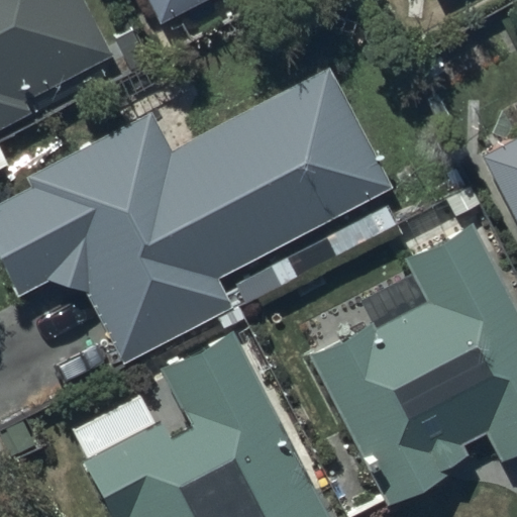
[(0,0),(0,129),(31,114),(25,101),(111,59),(81,0),(0,0)]
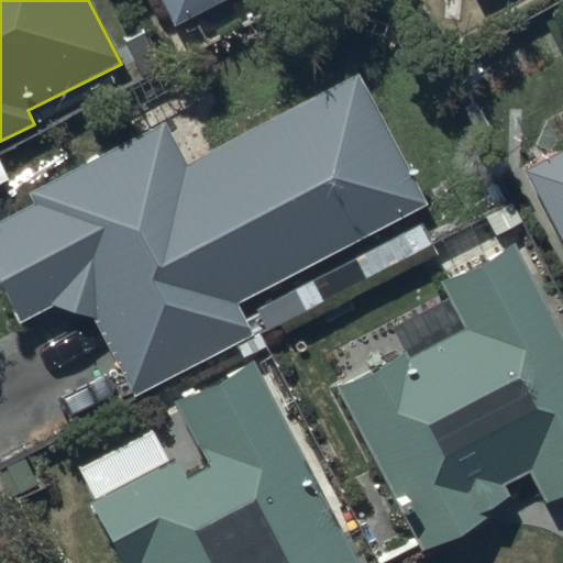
[(155,0),(170,31),(230,0),(155,0)]
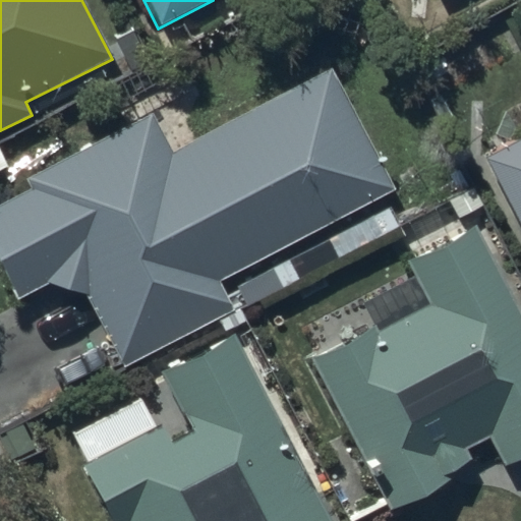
[(150,119),(29,179),(34,190),(0,207),(0,266),(16,298),(43,284),(84,295),(121,366),(233,310),(219,280),(392,193),(332,73),(168,155),(150,119)]
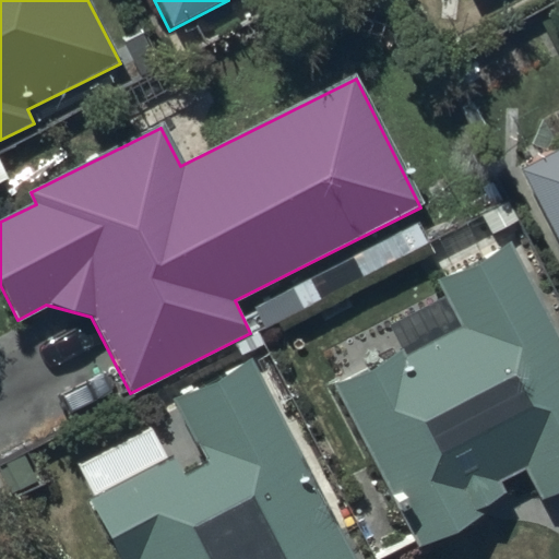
[(558,145),(518,168),(558,247),(558,145)]
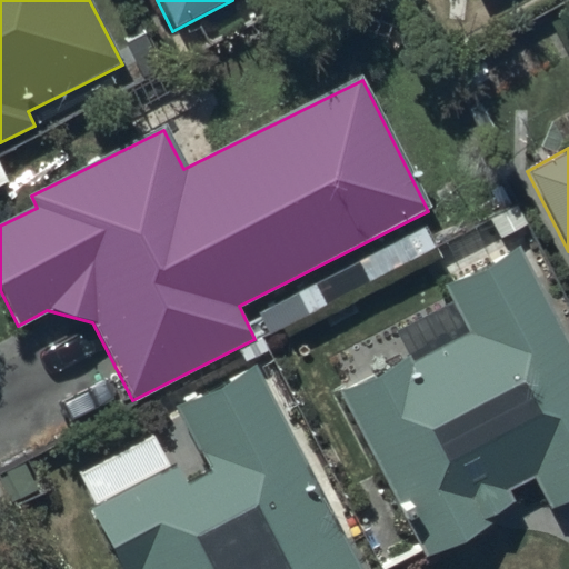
[(453,299),(393,331),(407,357),(339,393),(426,557),(462,543),(491,518),(513,506),(506,491),(531,478),(550,512),(568,501),(568,340),(516,242),(443,281),(453,299)]
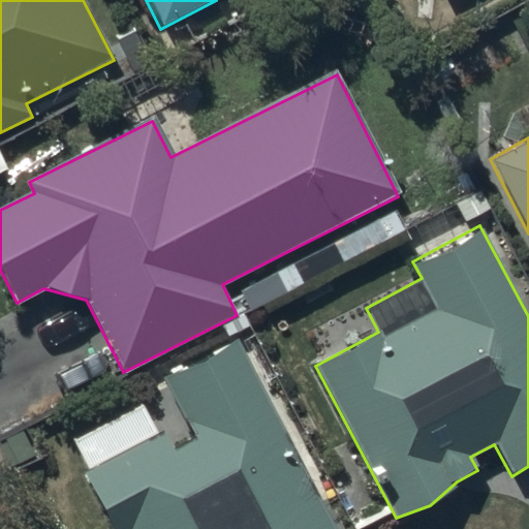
[(333,528),(240,339),(160,377),(190,438),(169,448),(161,432),(83,470),(112,528),(333,528)]
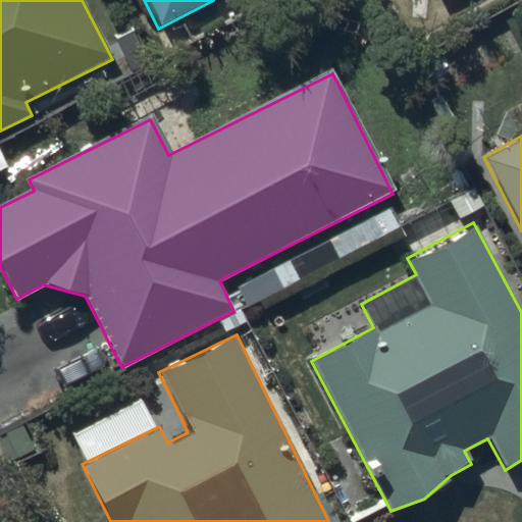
All buildings are outlined.
